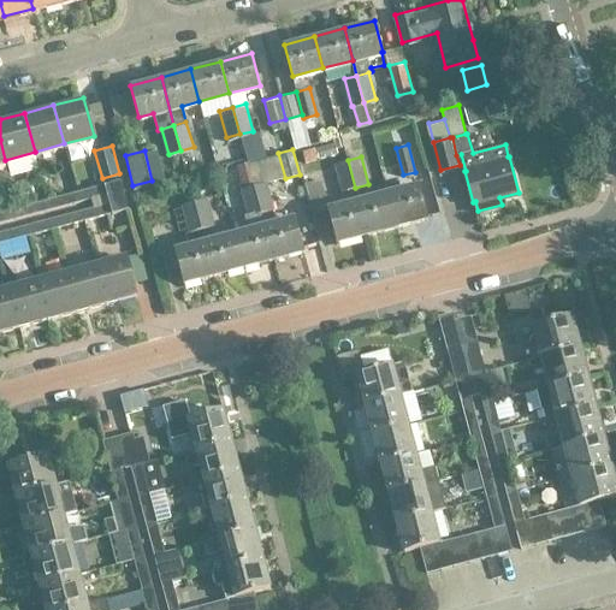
[(341,191),(355,188),(348,160),(335,164),(341,191)]
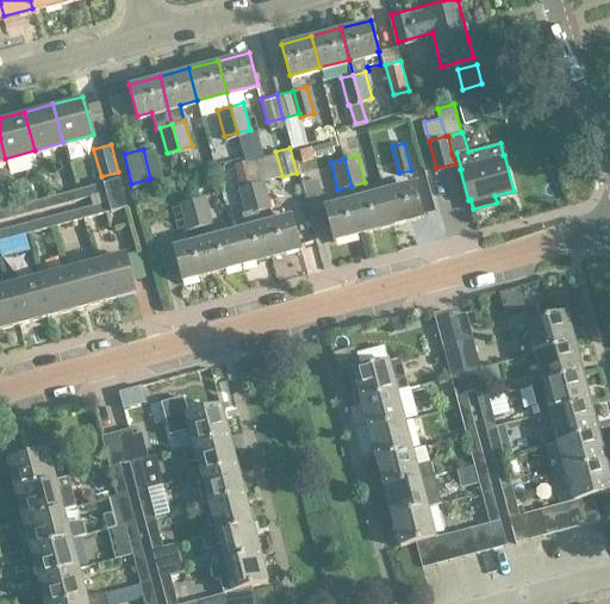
[(311,162),(296,163),(299,188),(313,186),(311,162)]
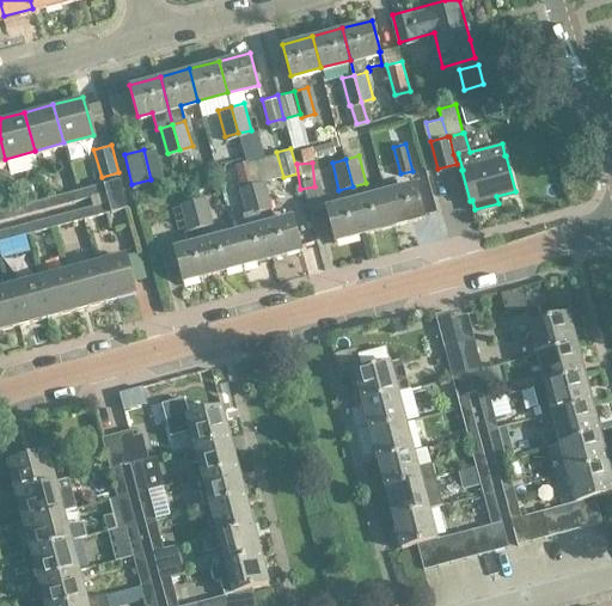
[(103,181),(110,208),(110,209),(128,204),(120,177),(103,181)]
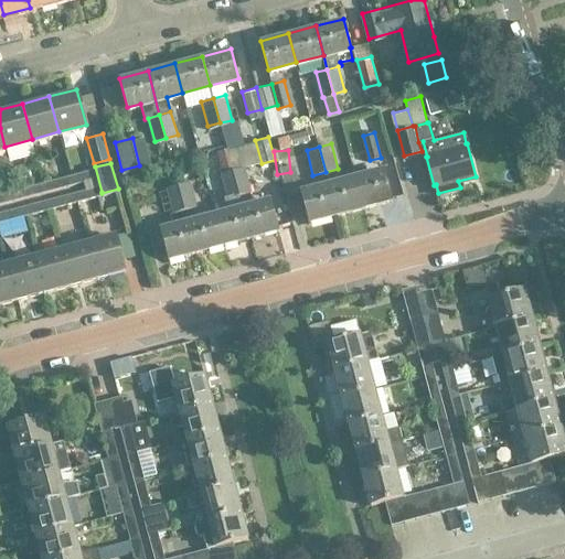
[(245,165),(233,169),(238,192),(251,189),(245,165)]
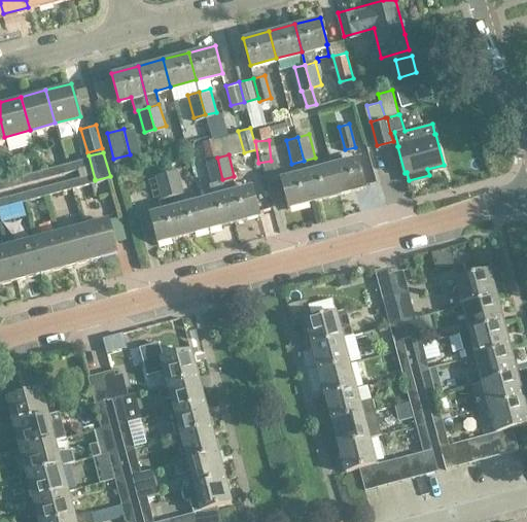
[(69,178),(71,186),(95,179),(89,155),(65,162),(67,170),(77,168),(79,175),(69,178)]
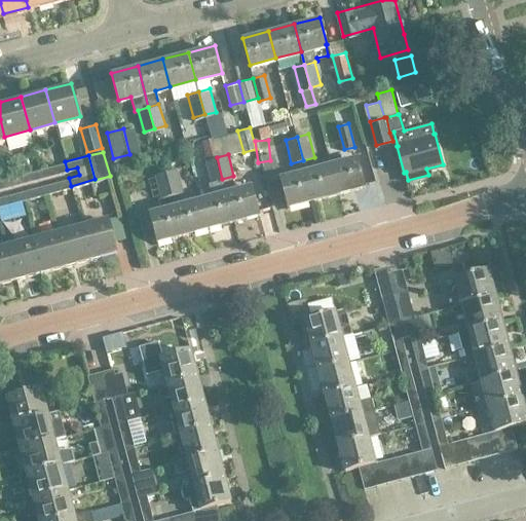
[(331,163),(338,190),(365,184),(358,156),(331,163)]
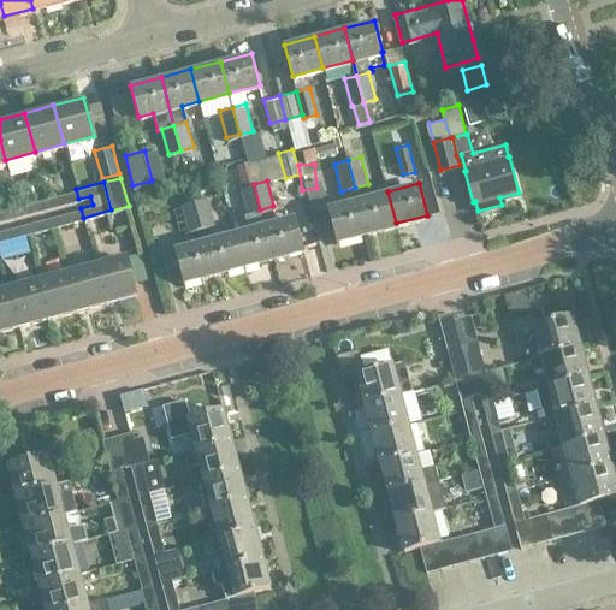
[(248,213),(260,209),(254,184),(241,188),(248,213)]
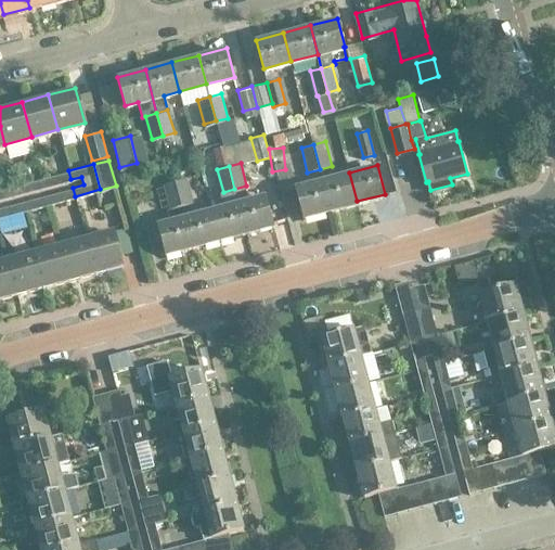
[(42,178),(44,187),(71,179),(68,170),(42,178)]
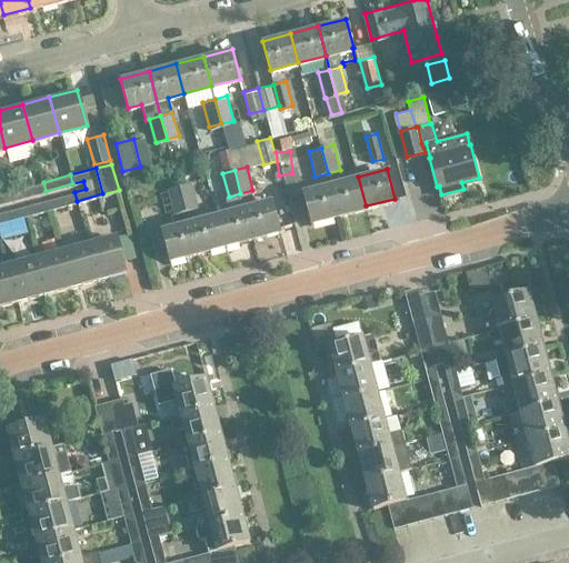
[(366,205),(358,177),(331,184),(339,213),(366,205)]
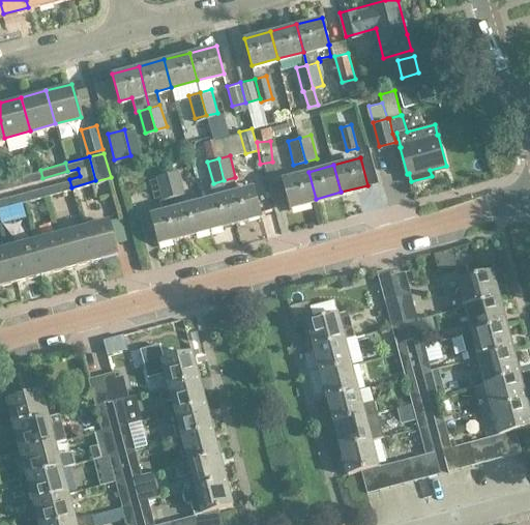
[(178,169),(167,172),(173,195),(183,193),(184,192),(178,169)]
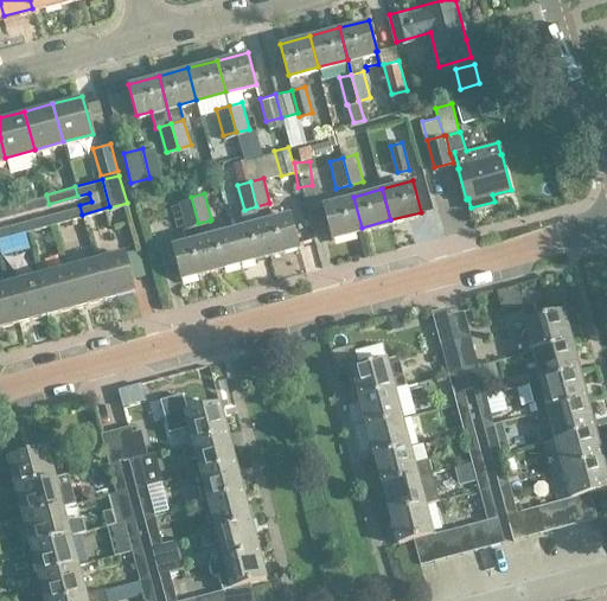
[(17,202),(19,211),(49,204),(46,194),(17,202)]
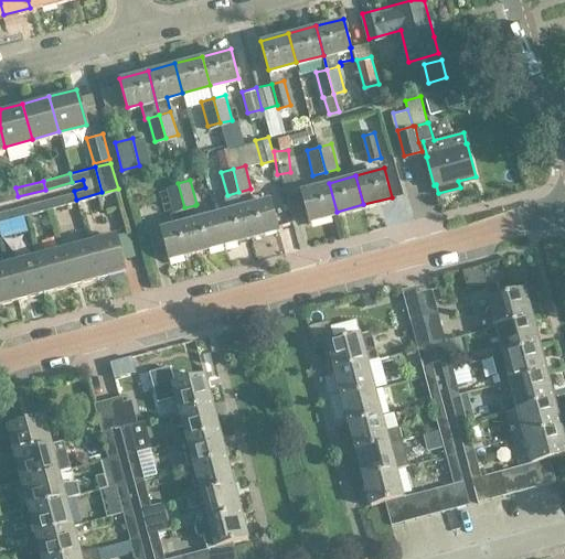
[(172,211),(184,207),(178,183),(166,186),(172,211)]
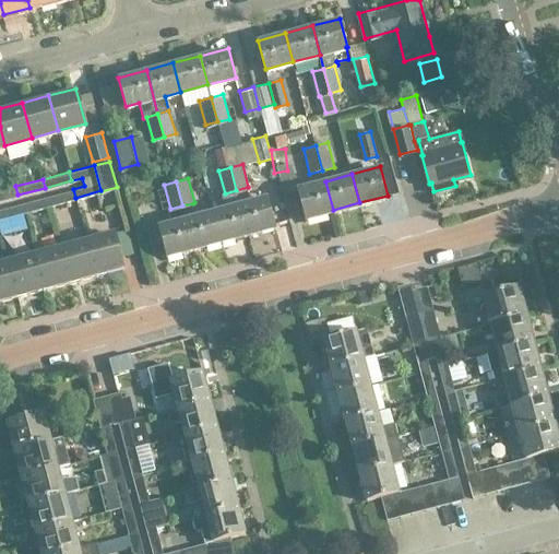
[(305,217),(333,210),(325,181),(297,189),(305,217)]
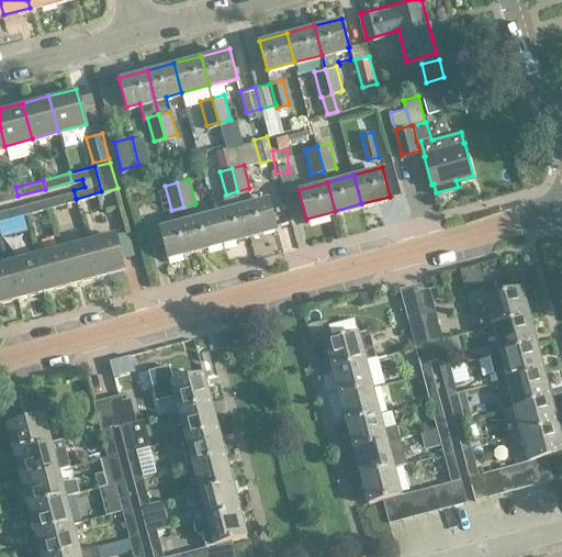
[(0,190),(0,200),(18,196),(15,187),(0,190)]
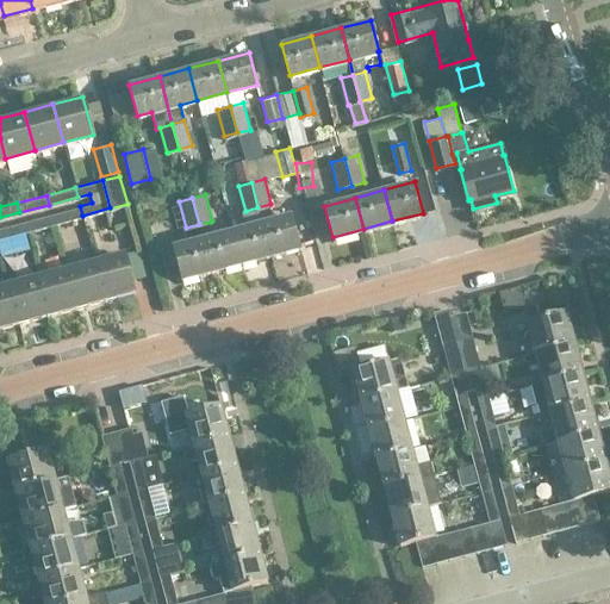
[(257,207),(271,254),(300,246),(292,215),(275,219),(271,204),(257,207)]
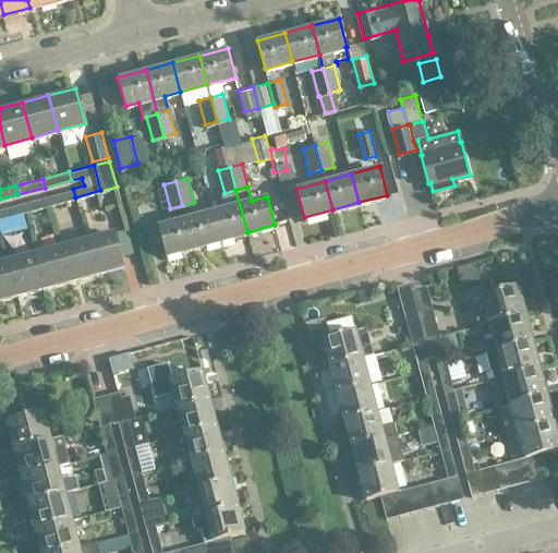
[(47,195),(49,204),(75,197),(73,189),(47,195)]
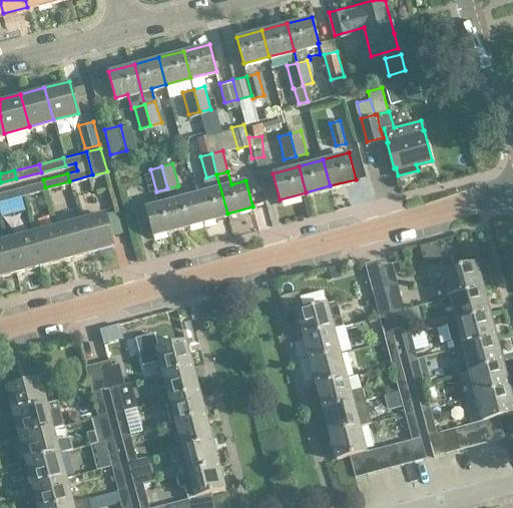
[(204,177),(207,190),(195,193),(202,220),(227,213),(216,174),(206,177),(204,177)]
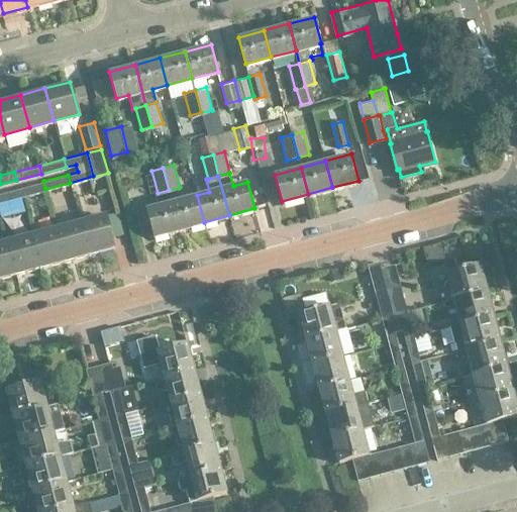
[(18,188),(20,196),(45,189),(43,181),(18,188)]
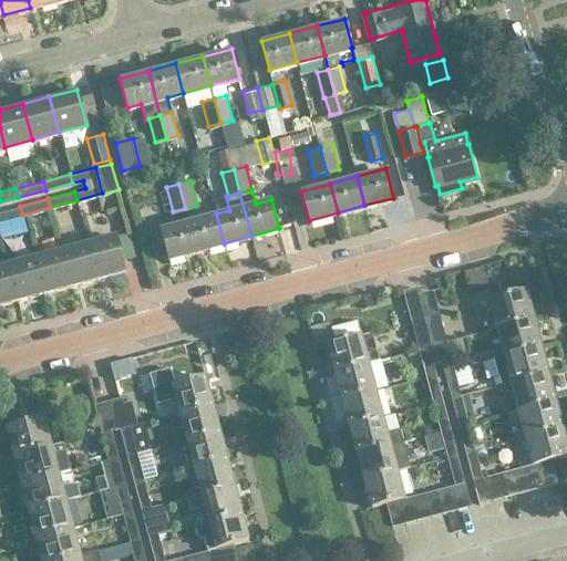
[(0,210),(0,220),(22,215),(20,206),(0,210)]
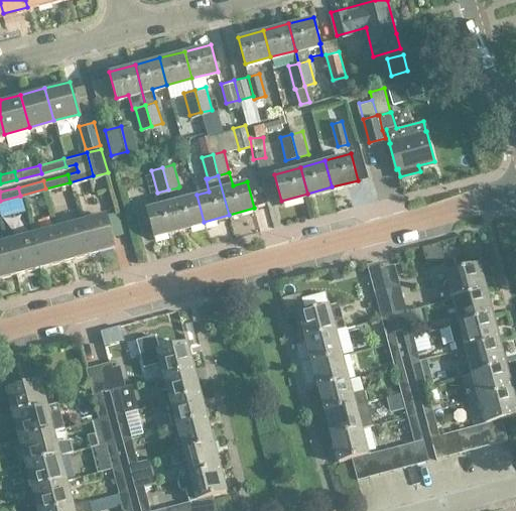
[(168,189),(178,228),(204,222),(197,195),(181,199),(178,187),(168,189)]
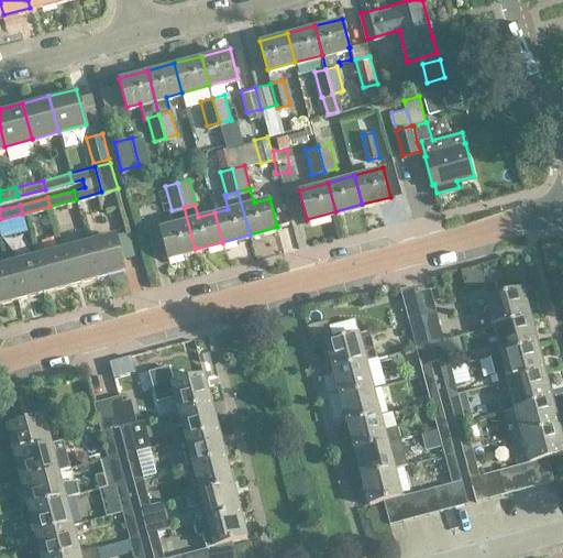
[(169,211),(173,223),(159,227),(166,256),(195,249),(184,207),(172,210),(169,211)]
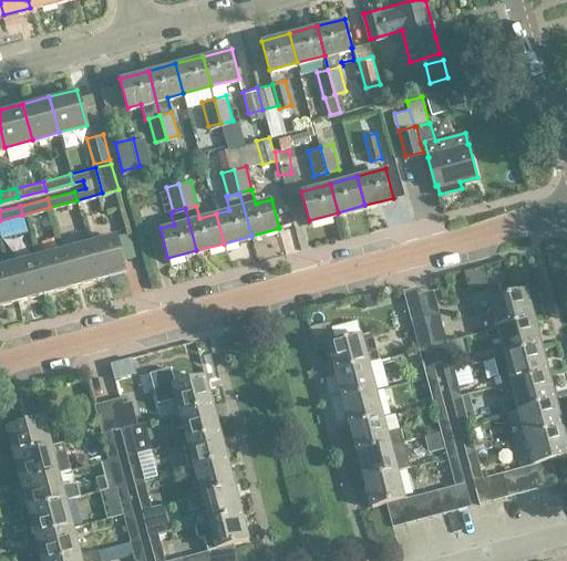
[(88,241),(96,277),(124,269),(115,234),(88,241)]
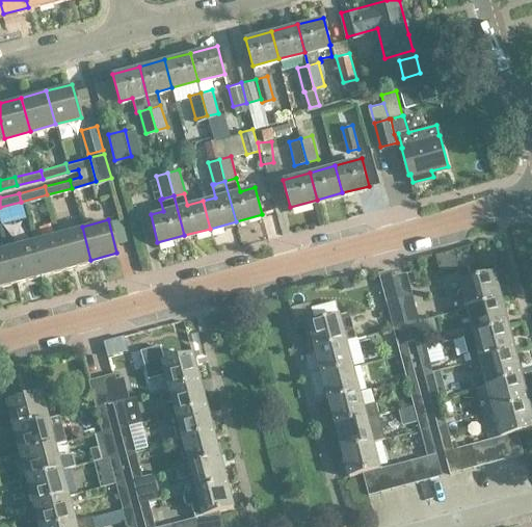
[(65,266),(90,260),(82,227),(57,233),(65,266)]
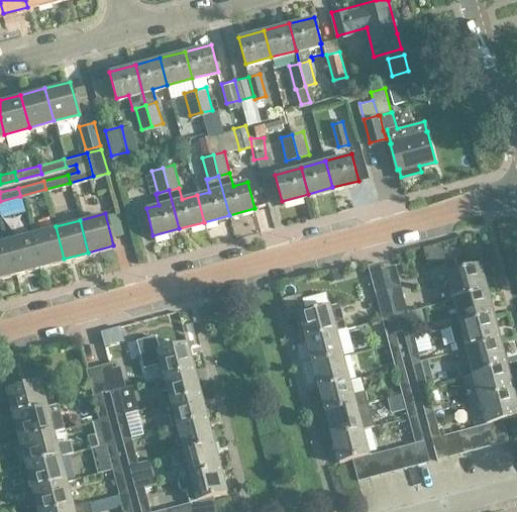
[(30,233),(39,266),(64,259),(56,226),(30,233)]
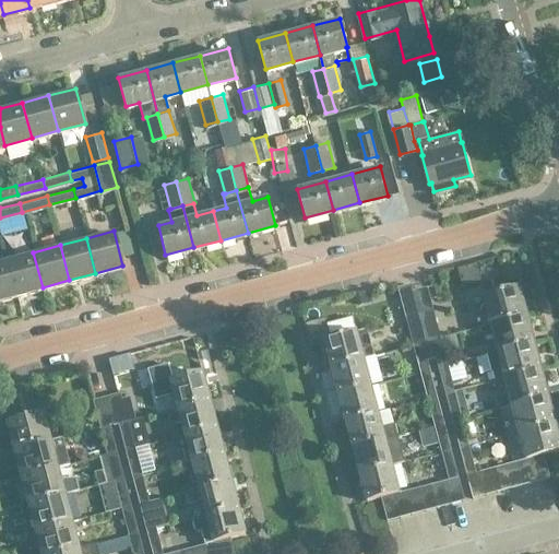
[(7,259),(15,294),(43,287),(33,252),(7,259)]
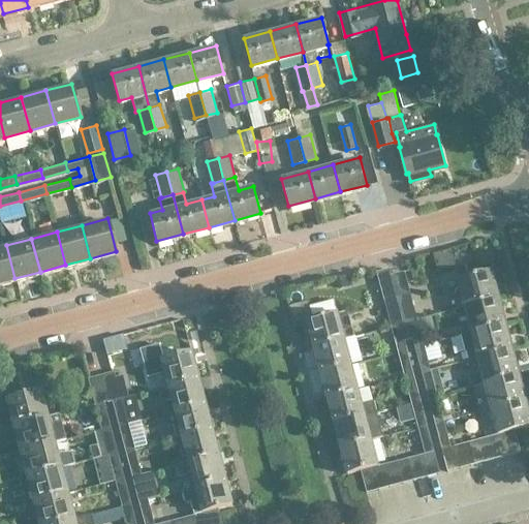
[(0,246),(0,281),(14,278),(6,245),(0,246)]
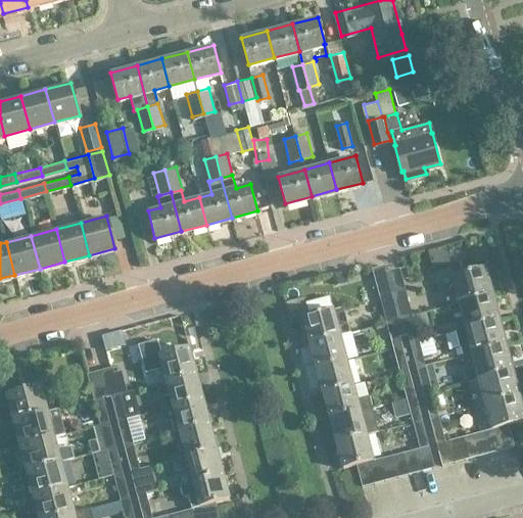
[(450,302),(459,300),(491,291),(484,266),(452,275),(456,291),(447,293),(450,302)]
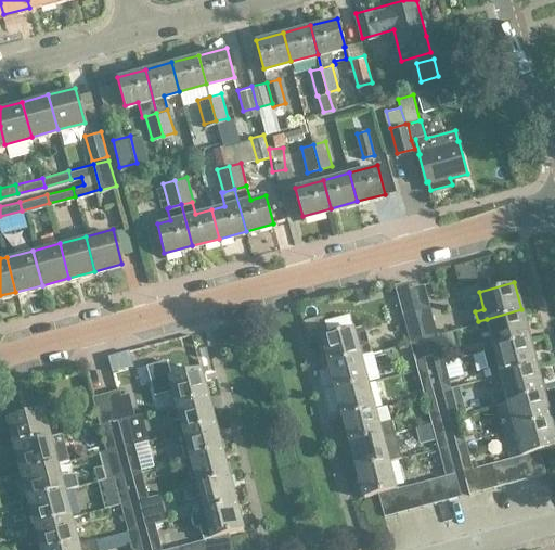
[(429,305),(416,308),(424,336),(427,335),(437,333),(429,305)]
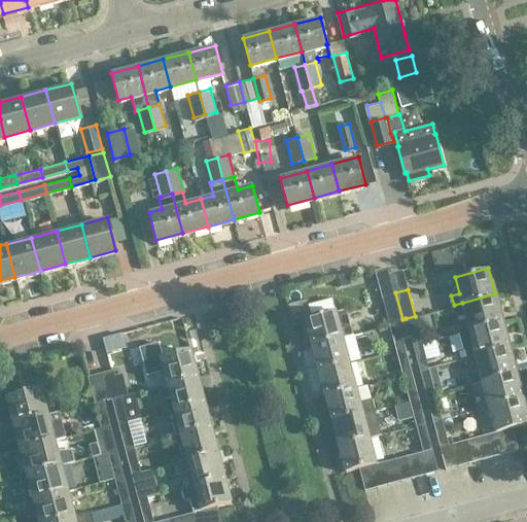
[(382,296),(389,322),(402,319),(395,292),(382,296)]
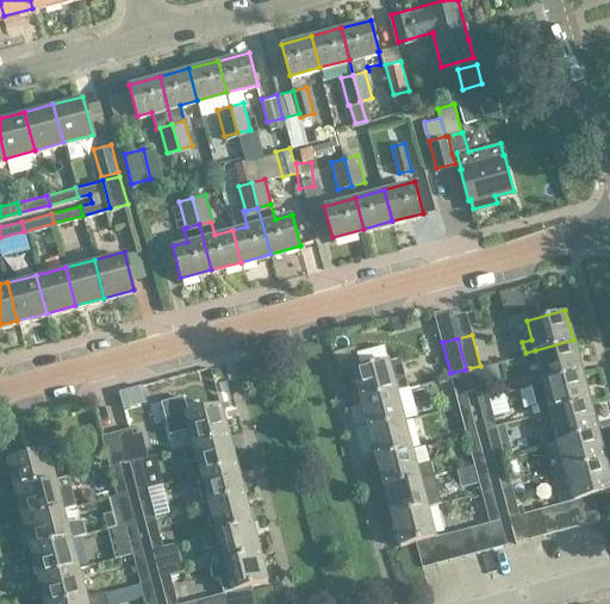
[(542,380),(580,369),(573,340),(535,350),(542,380)]
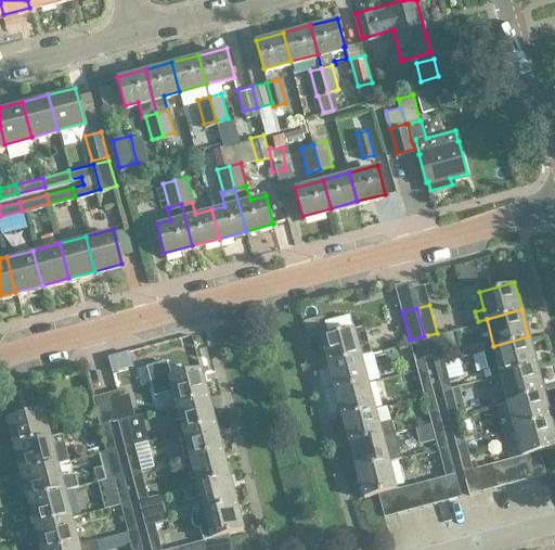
[(321,335),(328,361),(360,354),(371,350),(364,323),(353,327),(349,312),(325,319),(328,333),(321,335)]
